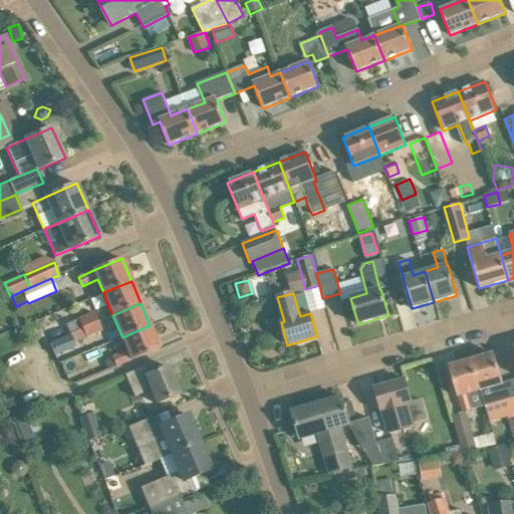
[(93,312),(77,319),(81,328),(96,321),(93,312)]
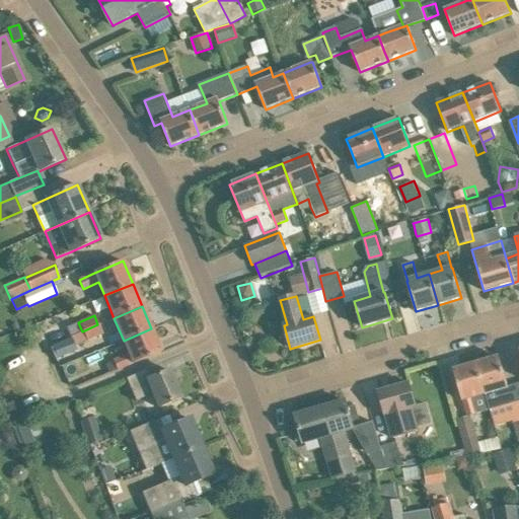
[(82,331),(78,322),(67,327),(71,337),(82,331)]
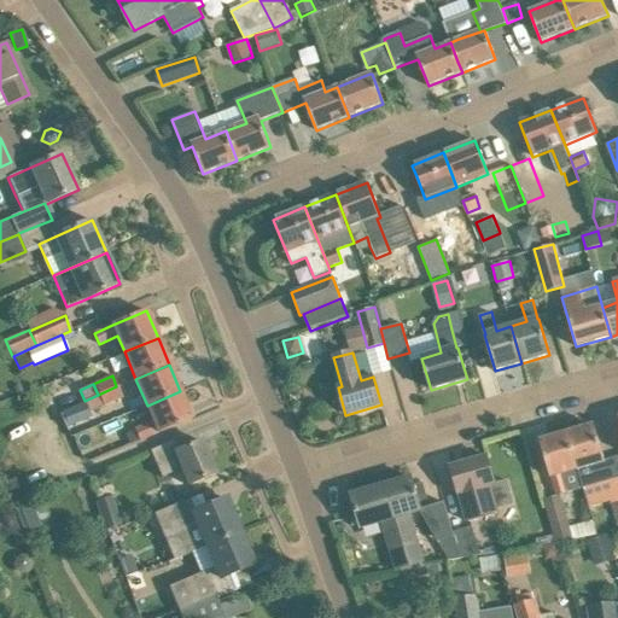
[(98,395),(103,407),(121,398),(116,386),(98,395)]
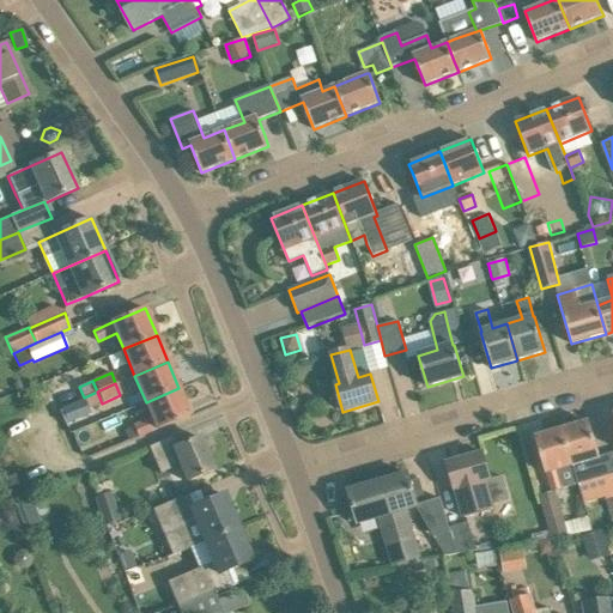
[(157,429),(158,429),(190,416),(178,388),(146,402),(153,418),(134,426),(139,436),(157,429)]
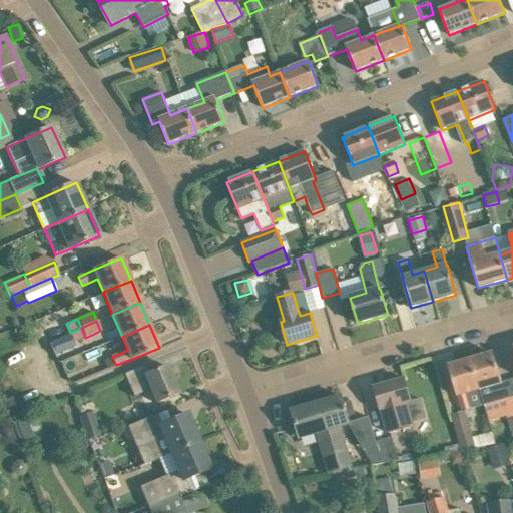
[(70,334),(52,342),(57,354),(75,345),(74,343),(70,334)]
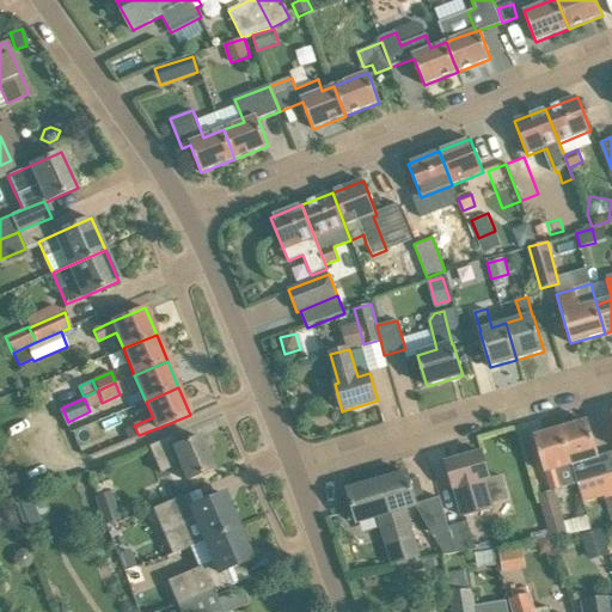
[(588,421),(562,429),(573,466),(587,461),(593,479),(604,476),(598,457),(599,457),(588,421)]
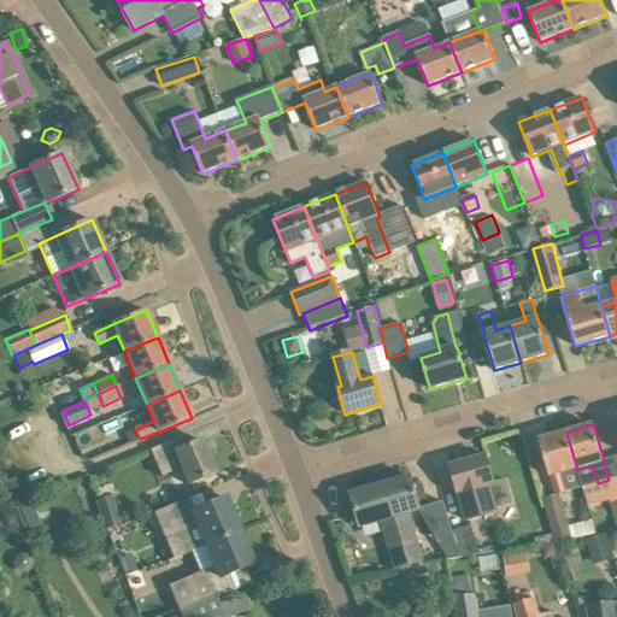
[(539,440),(550,477),(551,477),(554,495),(582,487),(577,470),(566,433),(539,440)]
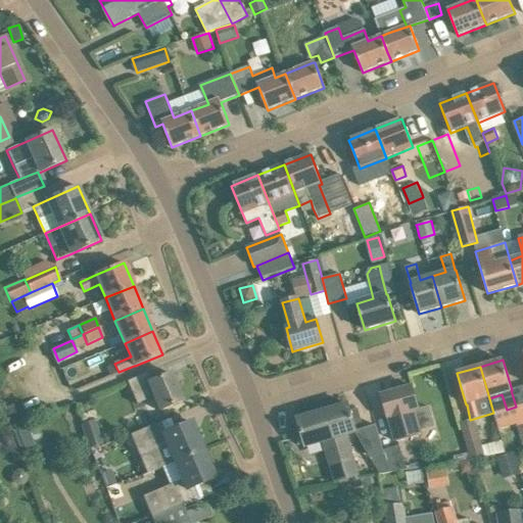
[(153,396),(159,411),(182,401),(171,373),(150,382),(146,373),(127,382),(137,403),(153,396)]
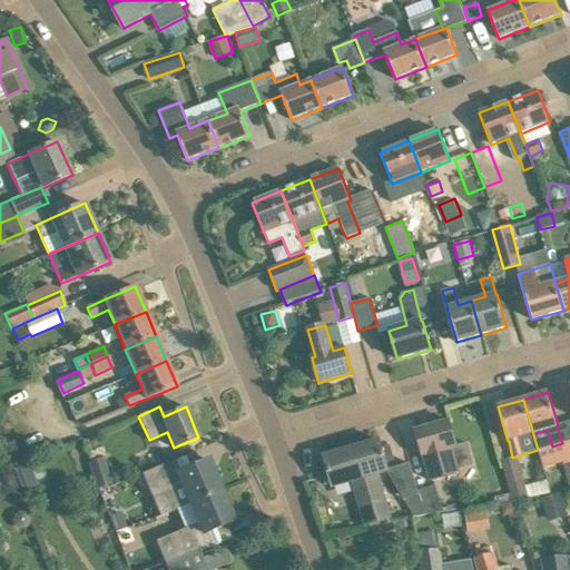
[(416,431),(424,457),(429,455),(436,482),(461,475),(453,449),(457,448),(449,421),(416,431)]
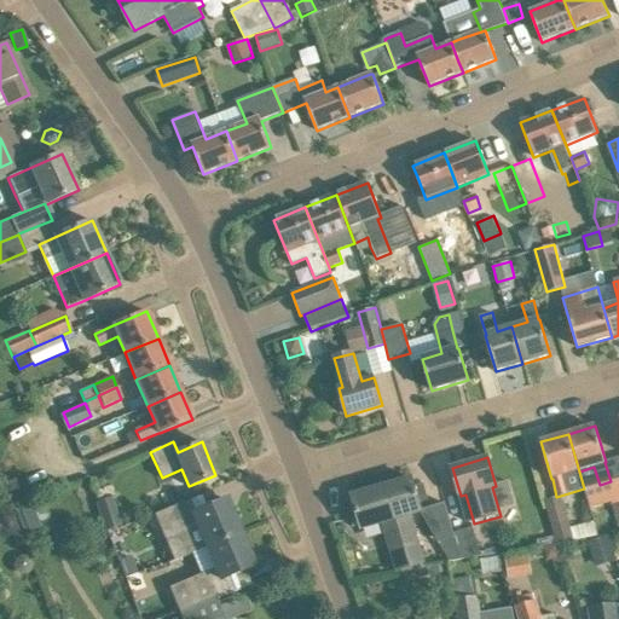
[(411,479),(411,480),(389,486),(399,519),(383,524),(391,548),(403,544),(403,547),(408,545),(409,547),(416,545),(409,515),(420,512),(421,512),(420,503),(427,502),(428,502),(423,484),(422,484),(415,486),(412,479),(411,479)]
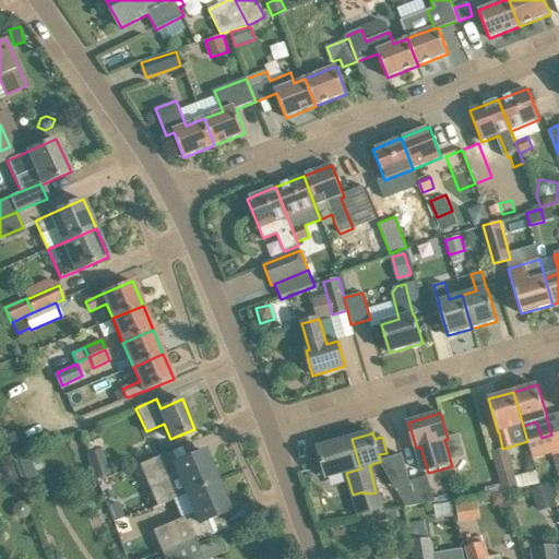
[(316,470),(323,467),(326,478),(346,473),(360,468),(352,439),(319,449),(319,448),(318,448),(320,458),(313,460),(312,455),(311,456),(316,470)]
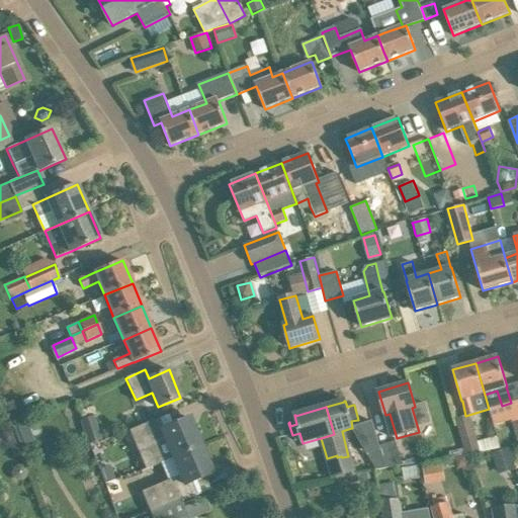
[(89,444),(102,439),(93,415),(80,420),(89,444)]
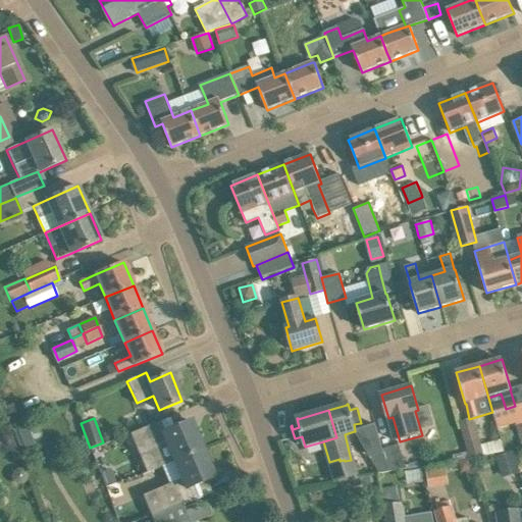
[(147,472),(171,461),(202,449),(191,421),(164,432),(159,422),(131,433),(147,472)]
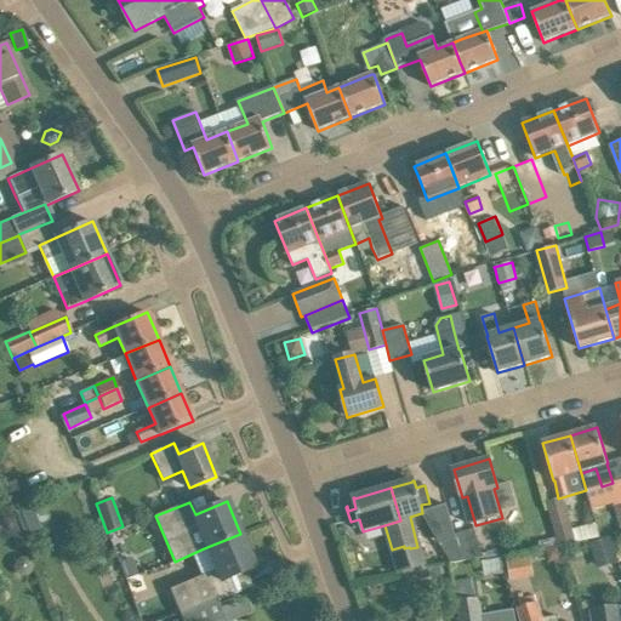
[(27,529),(50,520),(43,502),(20,511),(27,529)]
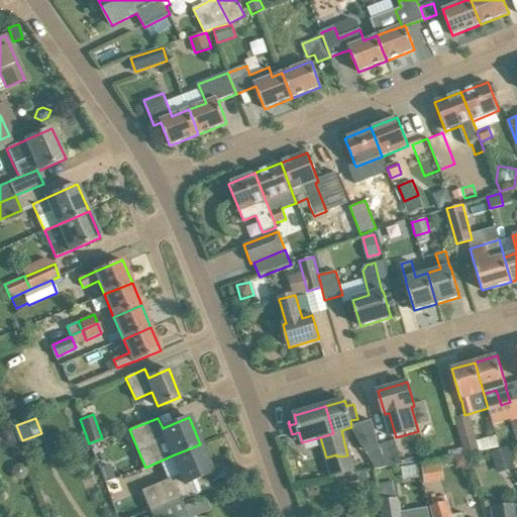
[(471,421),(457,425),(466,453),(474,451),(479,449),(477,441),(471,421)]
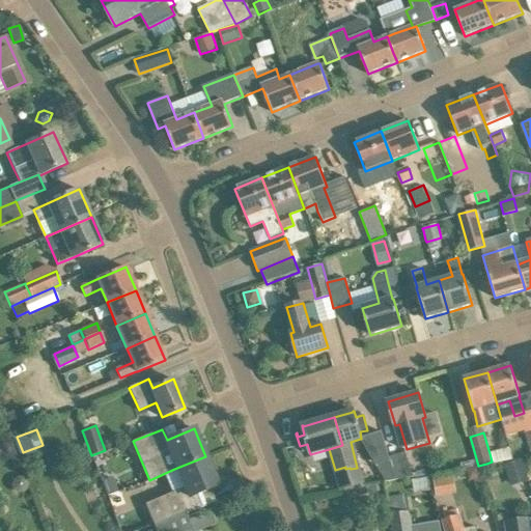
[(391,463),(396,480),(413,477),(406,453),(389,457),(391,463)]
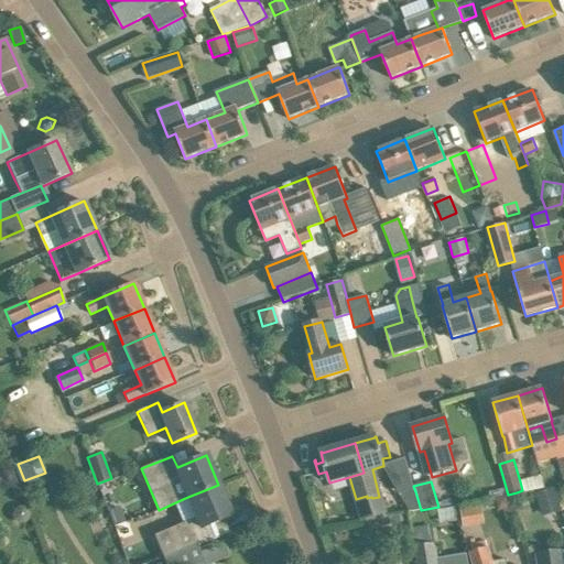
[(218,485),(185,498),(193,518),(154,534),(162,552),(158,554),(149,534),(120,545),(128,563),(142,563),(144,563),(163,556),(196,543),(197,546),(228,532),(224,519),(231,516),(218,485)]
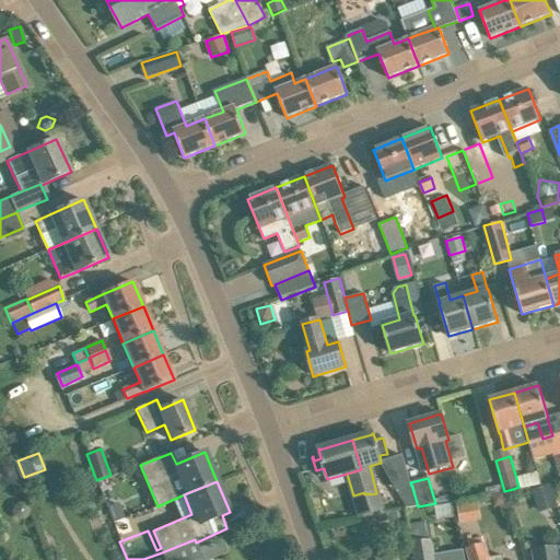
[(558,506),(551,485),(532,490),(538,512),(558,506)]
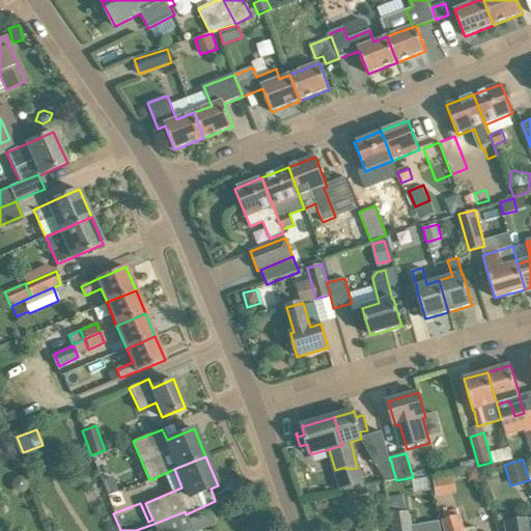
[(386,482),(396,480),(391,463),(376,467),(386,482)]
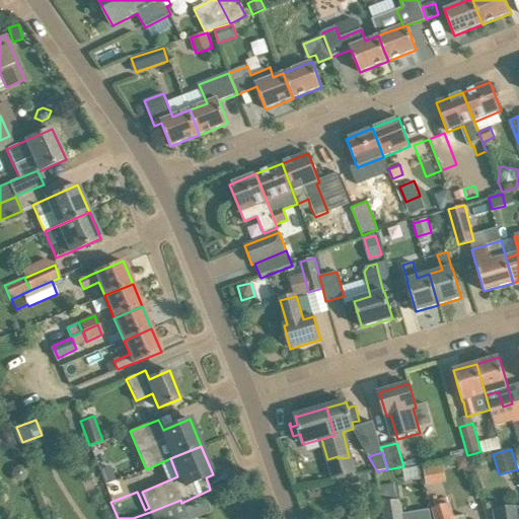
[(468,455),(457,457),(458,470),(470,468),(468,455)]
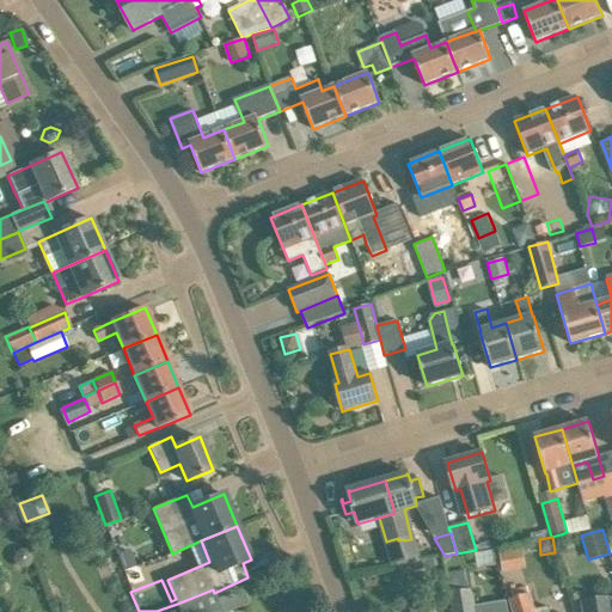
[(392,563),(416,557),(411,539),(404,540),(403,539),(398,540),(398,538),(386,542),(392,563)]
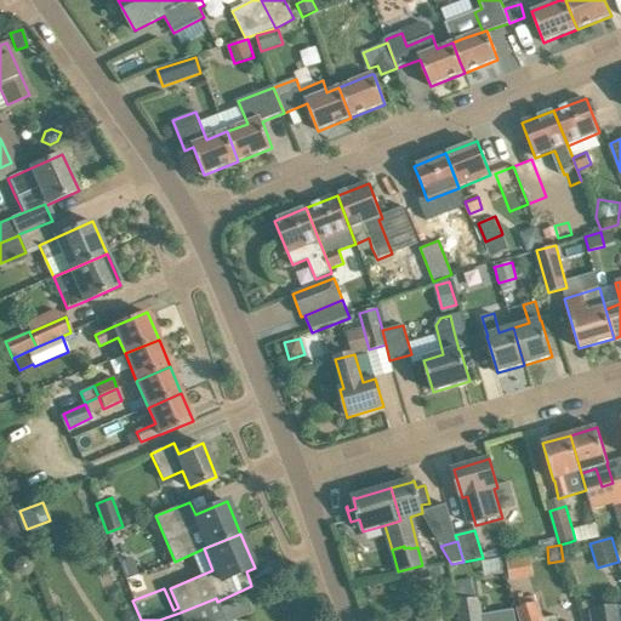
[(124,579),(137,574),(132,557),(118,560),(124,579)]
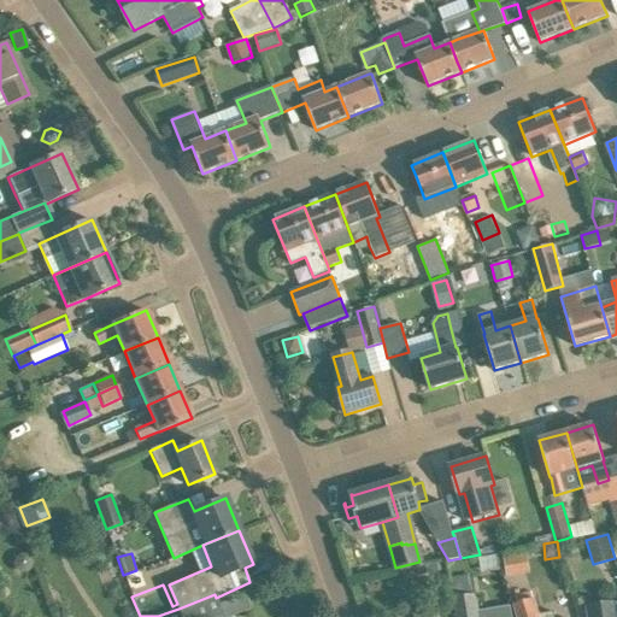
[(506,559),(507,574),(532,570),(529,556),(506,559)]
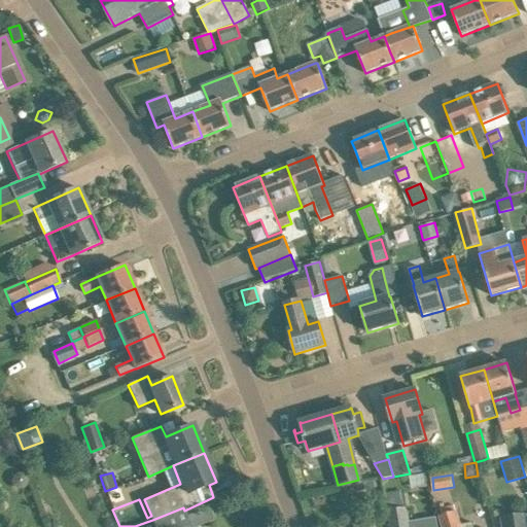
[(379,479),(361,482),(363,490),(380,487),(379,479)]
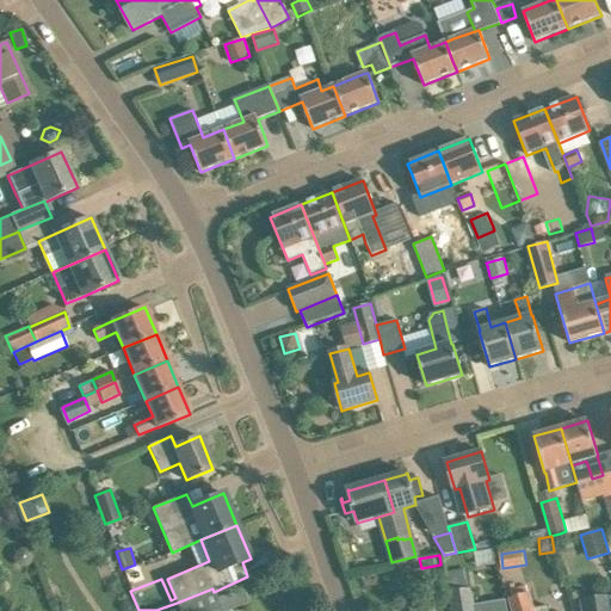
[(411,573),(407,561),(397,565),(400,575),(411,573)]
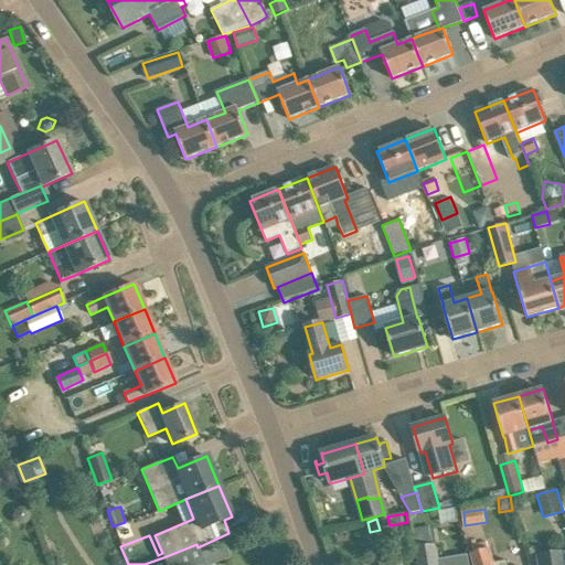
[(418,564),(439,564),(437,542),(435,543),(433,526),(415,529),(417,550),(418,564)]
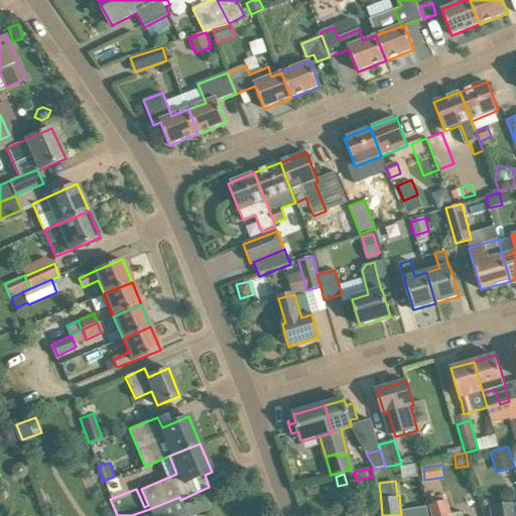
[(444,495),(428,499),(429,506),(446,501),(444,495)]
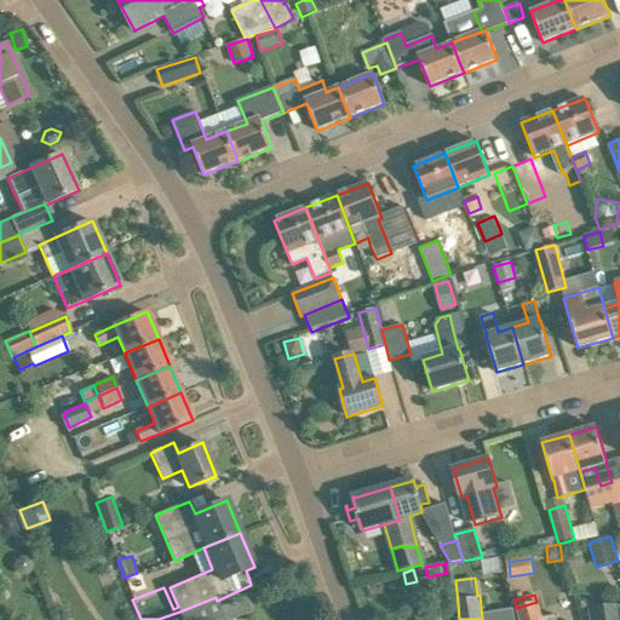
[(216,597),(179,612),(182,619),(224,619),(220,607),(217,601),(216,597)]
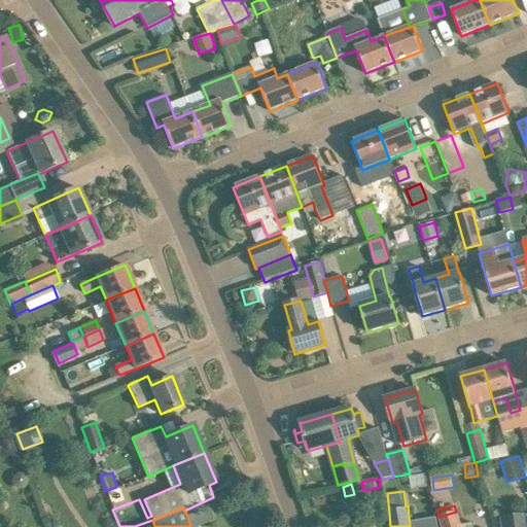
[(187,516),(190,526),(199,526),(214,521),(208,507),(187,516)]
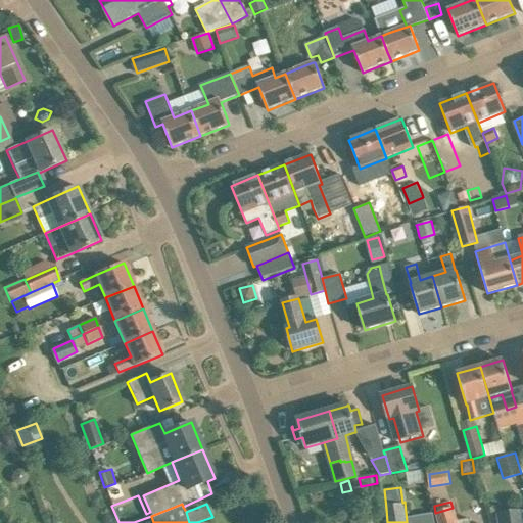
[(453,508),(435,513),(438,522),(469,522),(469,519),(457,519),(454,507),(453,508)]
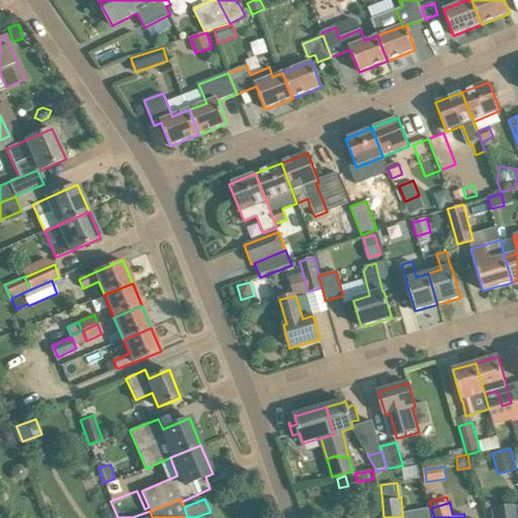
[(517,517),(517,516),(515,517),(514,505),(491,508),(492,517),(517,517)]
